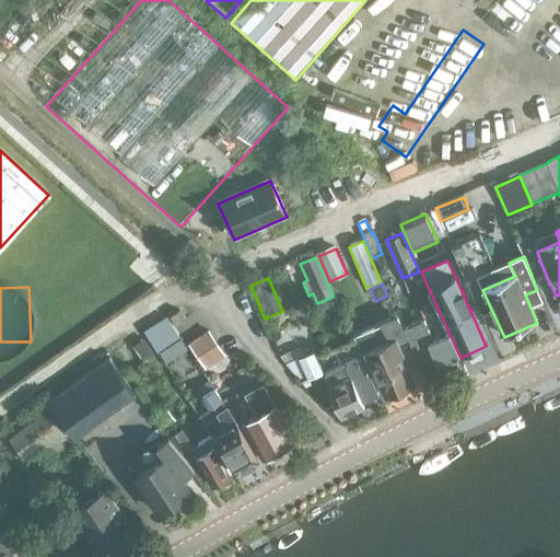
[(171,318),(176,328),(186,322),(179,312),(171,318)]
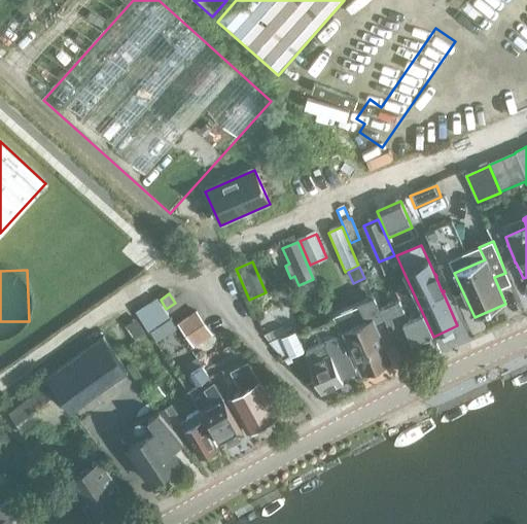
[(374,299),(334,316),(342,336),(345,334),(362,375),(376,370),(377,370),(379,371),(386,369),(387,364),(389,363),(372,322),(382,317),(379,310),(374,299)]
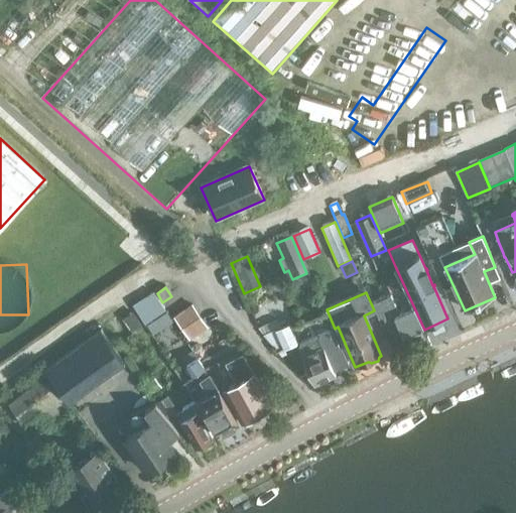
[(166,313),(153,293),(133,307),(147,327),(166,313)]
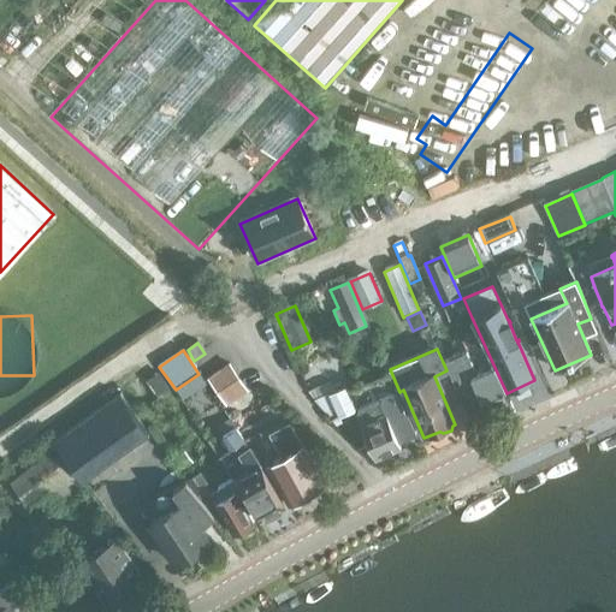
[(445,362),(454,382),(458,381),(473,415),(486,409),(489,413),(509,404),(504,393),(493,369),(475,376),(466,354),(445,362)]
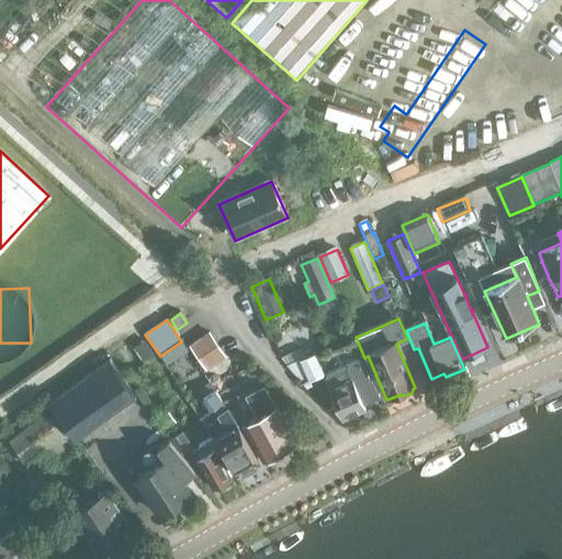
[(206,373),(227,358),(210,333),(189,347),(206,373)]
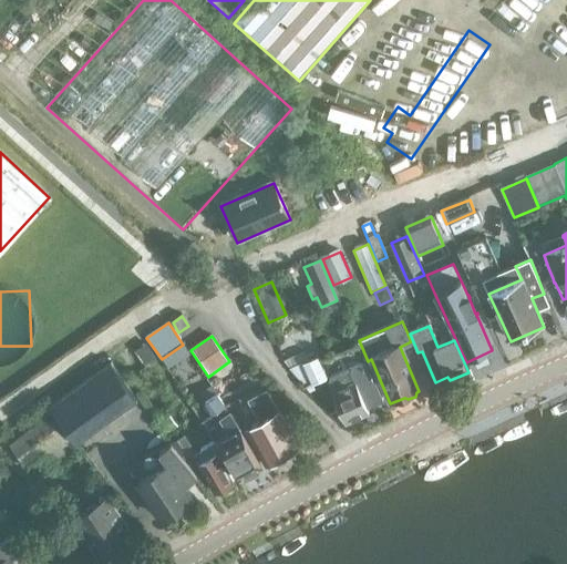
[(156,362),(145,346),(135,352),(146,369),(156,362)]
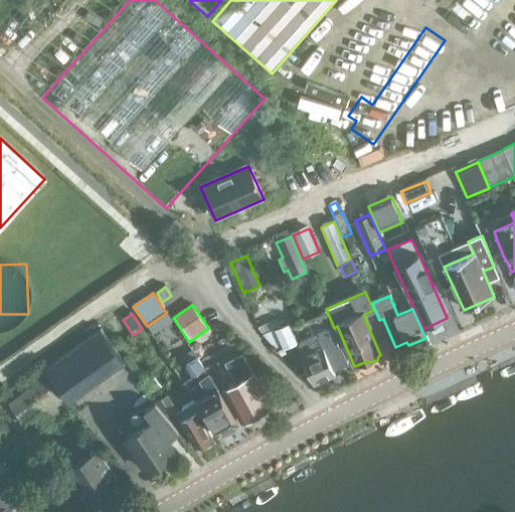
[(300,342),(298,348),(302,356),(301,356),(314,385),(334,376),(333,373),(348,365),(341,348),(339,349),(327,322),(324,324),(317,320),(305,326),(302,334),(298,336),(300,342)]
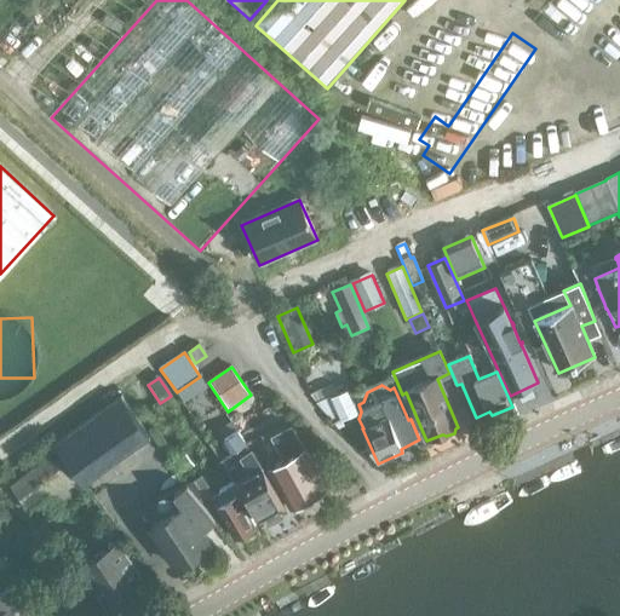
[(212,419),(213,418),(218,425),(228,419),(212,391),(200,398),(212,419)]
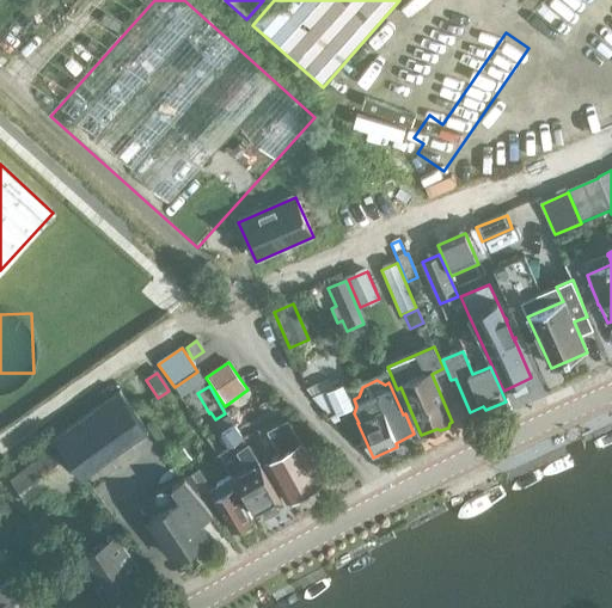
[(328,392),(312,399),(331,419),(353,410),(342,386),(328,392)]
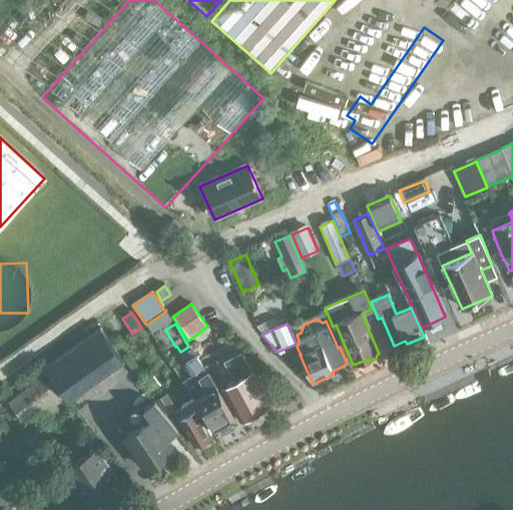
[(98,330),(44,368),(68,401),(122,362),(98,330)]
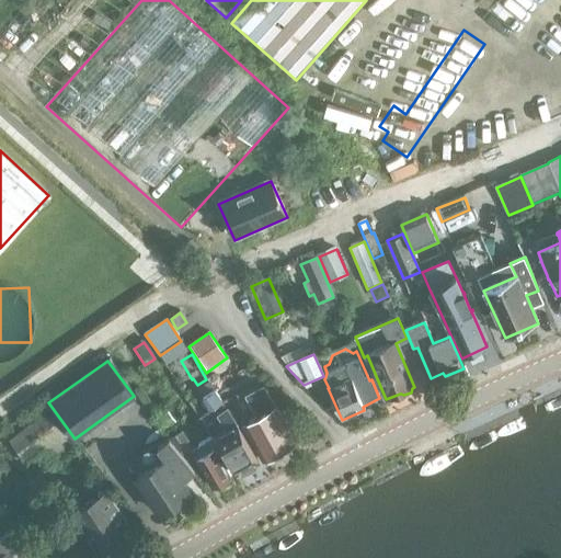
[(210,414),(224,407),(215,391),(202,398),(210,414)]
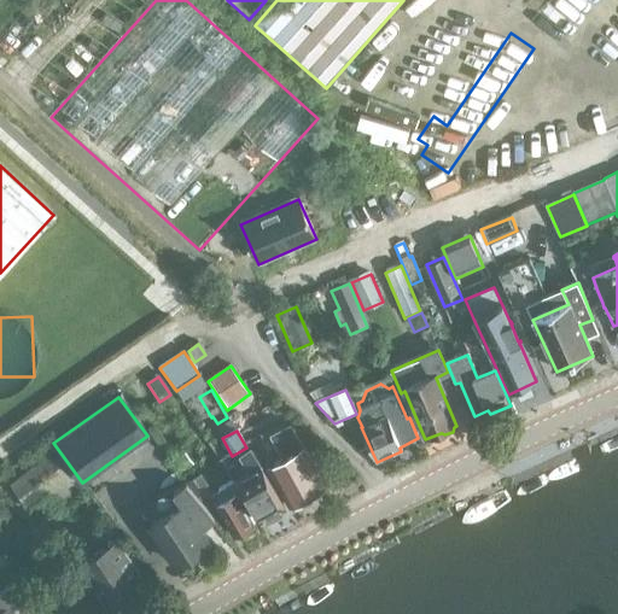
[(289,507),(291,506),(297,507),(304,503),(305,498),(325,489),(303,446),(298,449),(290,433),(272,443),(280,458),(267,466),(289,507)]
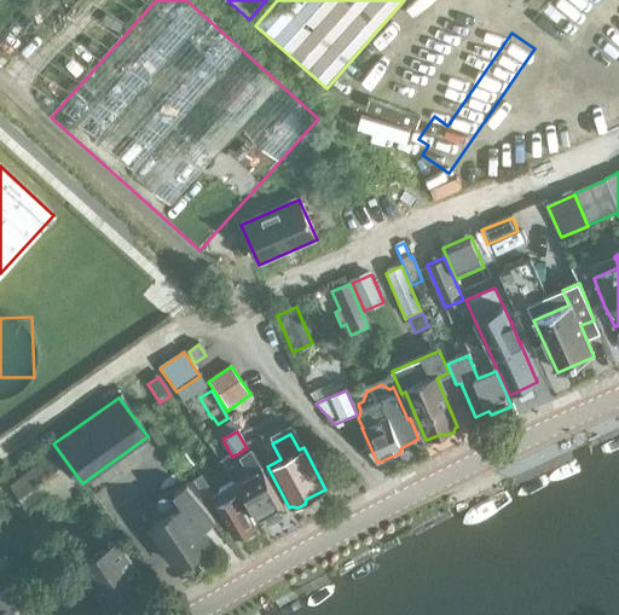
[(285,511),(250,447),(238,453),(250,476),(241,482),(262,523),(285,511)]
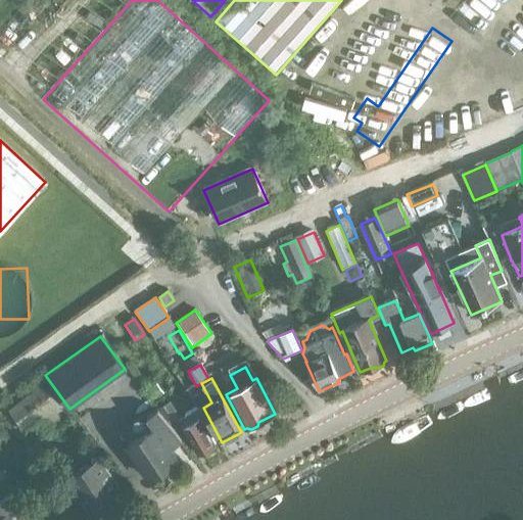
[(47,430),(67,415),(41,379),(25,390),(30,395),(8,411),(24,433),(40,421),(47,430)]
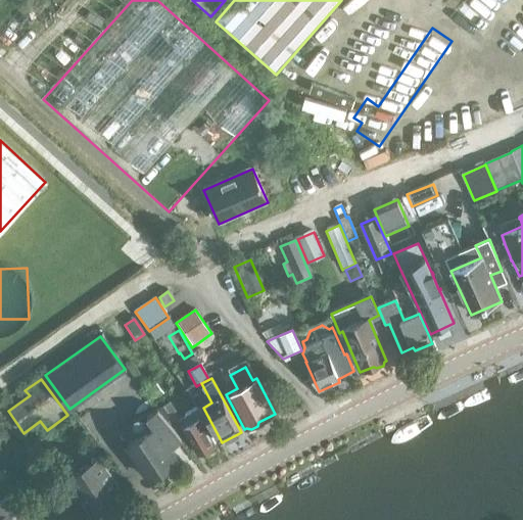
[(165,397),(154,381),(143,389),(154,406),(165,397)]
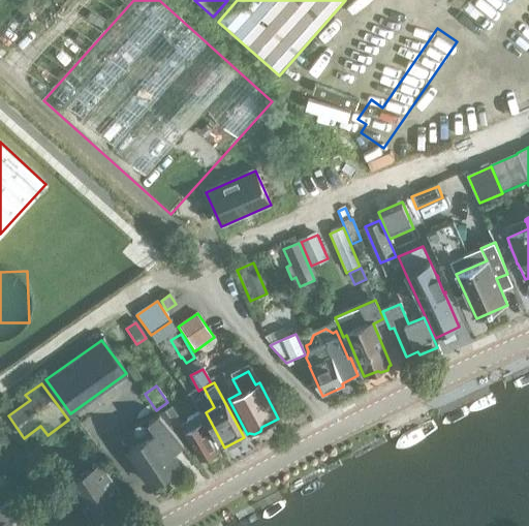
[(160,413),(167,426),(180,419),(173,407),(160,413)]
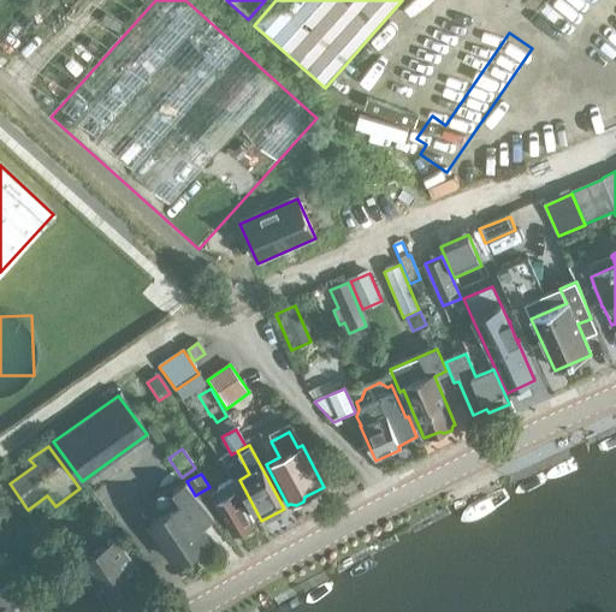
[(229,482),(208,494),(215,505),(214,505),(232,538),(254,526),(248,516),(253,514),(246,501),(241,503),(236,494),(240,492),(234,480),(229,482)]
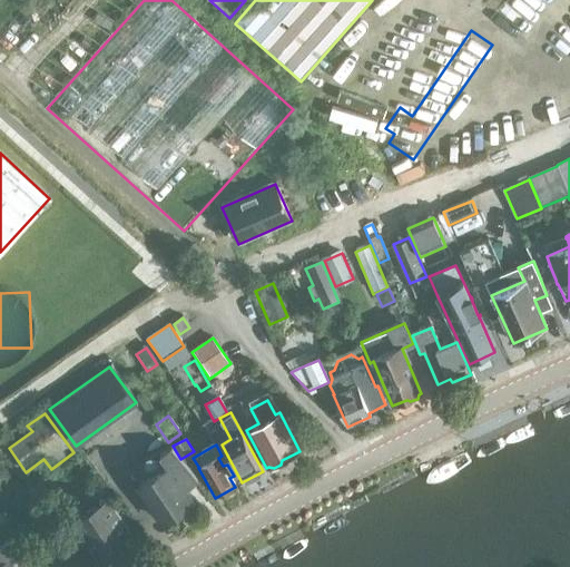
[(167,466),(138,484),(163,524),(193,504),(178,481),(192,473),(180,459),(173,447),(160,455),(167,466)]
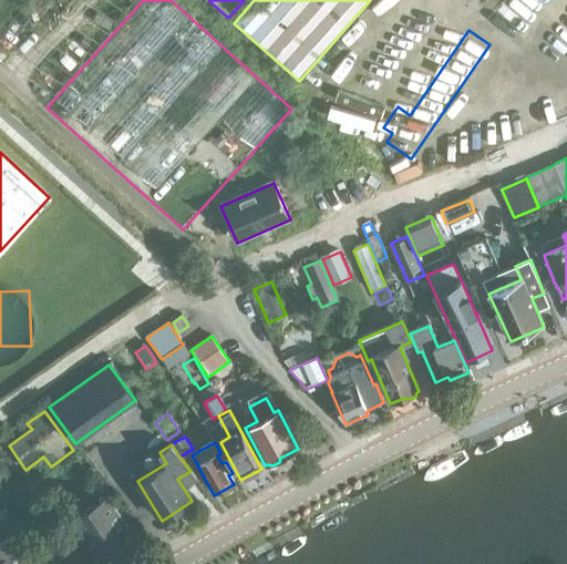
[(106,498),(78,515),(74,518),(98,556),(130,537),(106,498)]
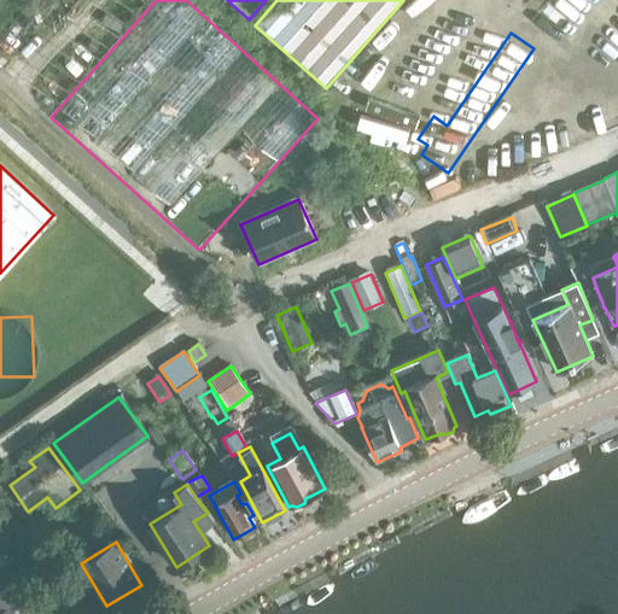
[(25,613),(4,585),(0,588),(0,613),(25,613)]
